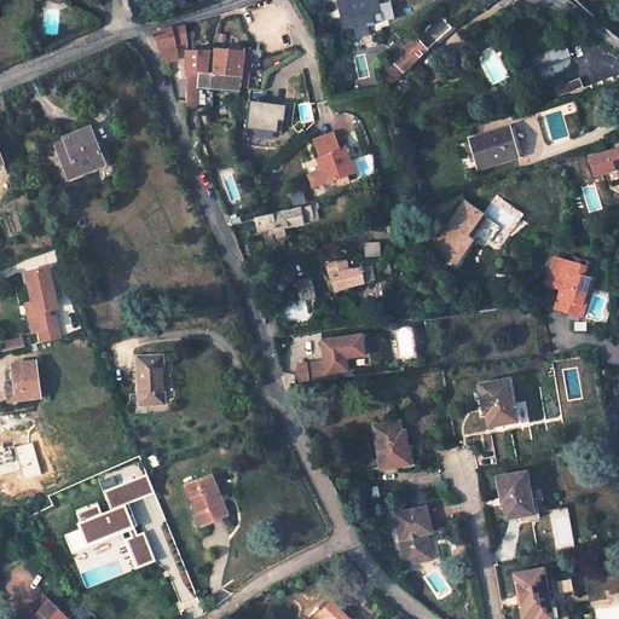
[(335,0),(342,29),(351,27),(351,30),(372,25),(371,17),(379,15),(376,0),(374,0),(358,3),(357,0),(335,0)]
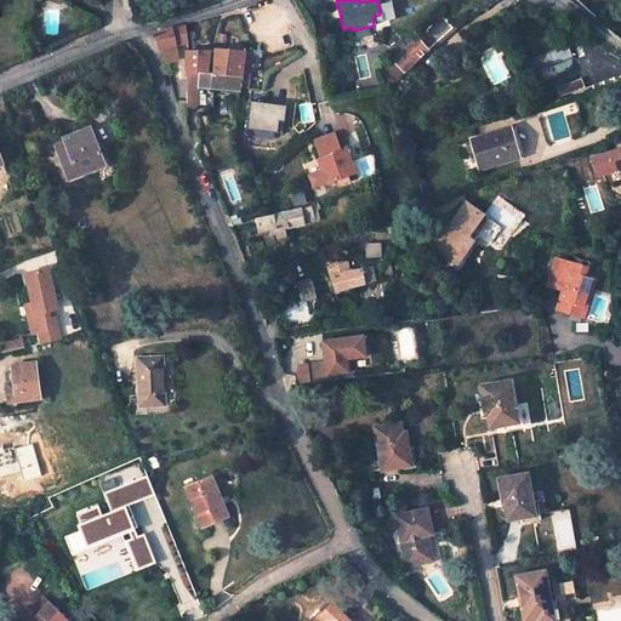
[(226,15),(215,17),(215,26),(229,26),(227,18),(226,15)]
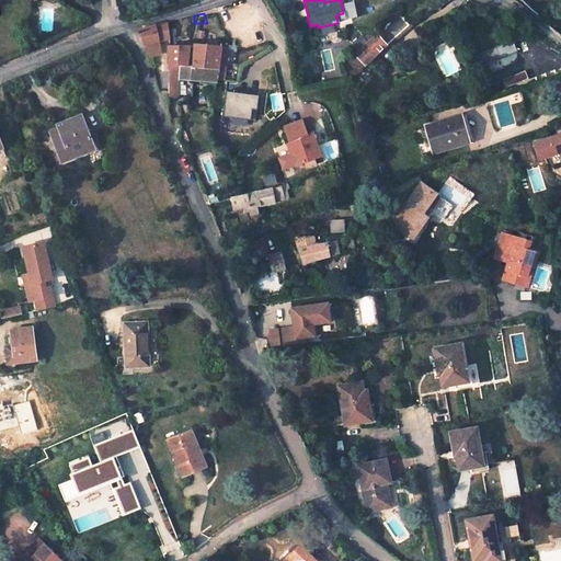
[(336,15),(338,23),(345,22),(343,13),(336,15)]
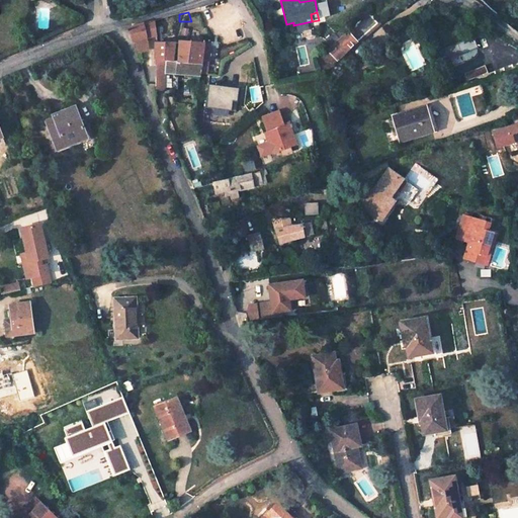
[(338,62),(378,24),(368,14),(355,26),(357,27),(349,33),(348,32),(328,52),(319,61),(322,72),(327,71),(330,70),(338,62)]
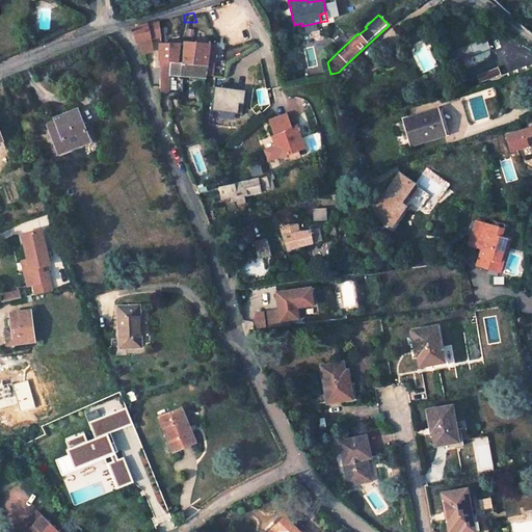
[(152,53),(150,41),(161,38),(158,23),(157,24),(145,26),(131,30),(139,54),(152,53)]
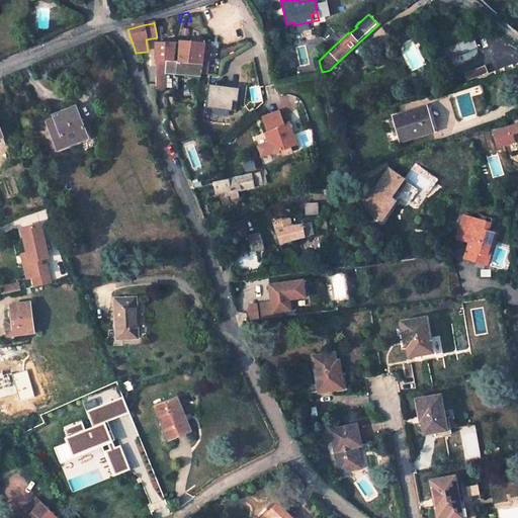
[(475,37),(457,44),(461,56),(479,50),(475,37)]
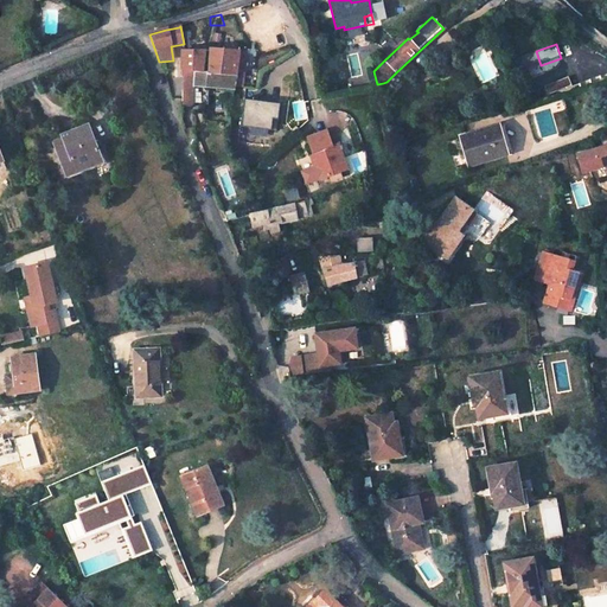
[(185,78),(184,87),(183,104),(192,104),(193,87),(236,89),(236,87),(240,52),(181,51),(183,78),(185,78)]
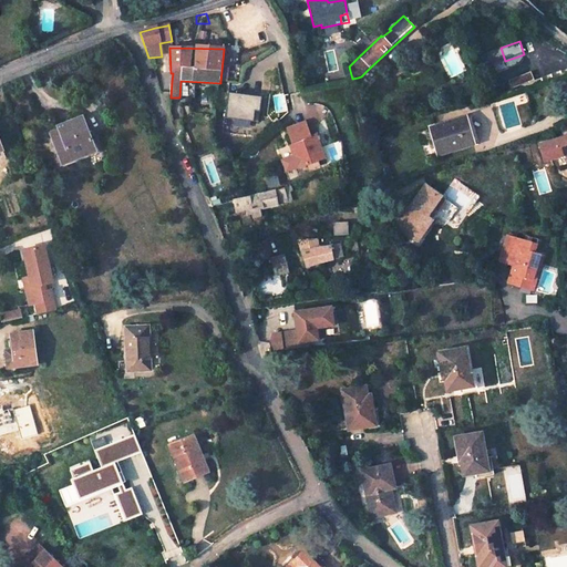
[(230,50),(224,49),(220,81),(227,82),(230,50)]
